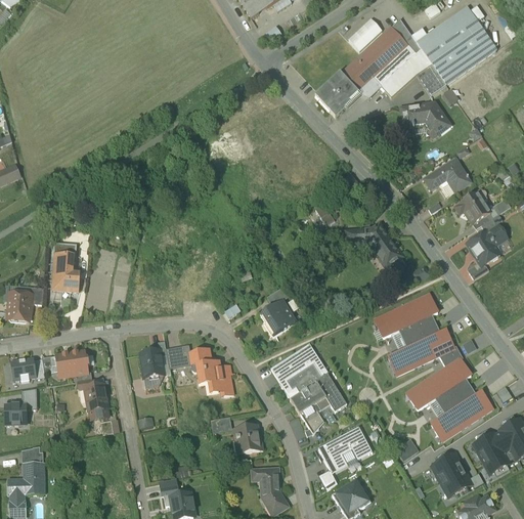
[(241,0),(251,16),(276,0),(241,0)]
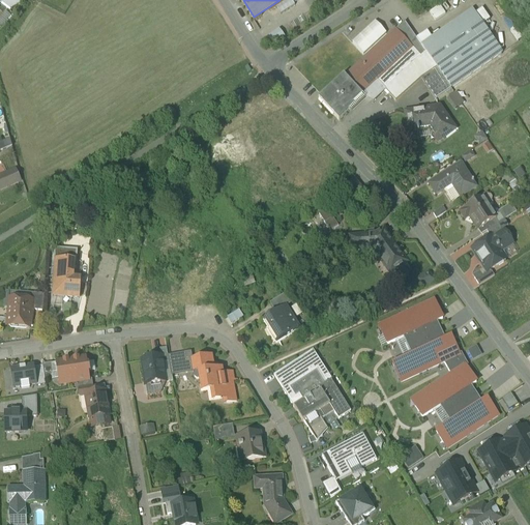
[(472,5),(421,41),(437,64),(451,84),(502,49),(472,5)]
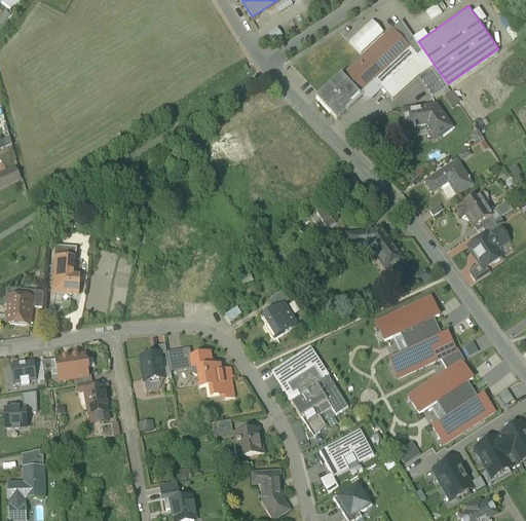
[(372,15),(349,37),(362,49),(384,28),(372,15)]
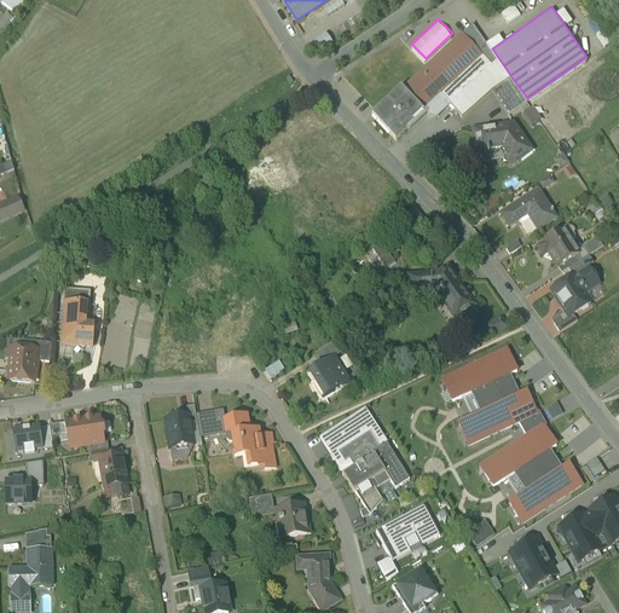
[(473,22),(386,102),(385,99),(374,110),(372,109),(371,109),(397,136),(397,134),(408,125),(405,122),(440,91),(462,115),(493,88),(510,75),(492,48),(473,22)]
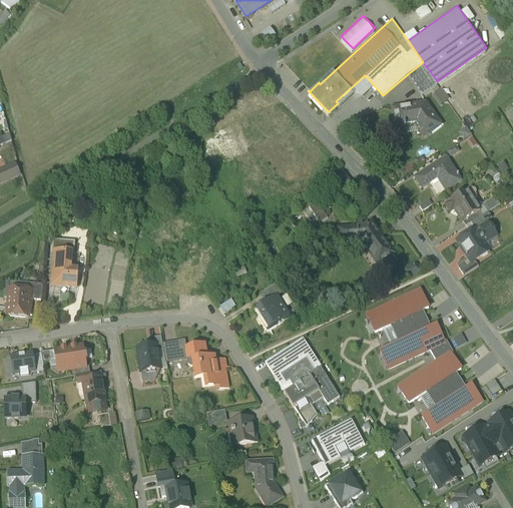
[(437,81),(423,62),(409,73),(411,77),(422,93),(437,82),(437,81)]
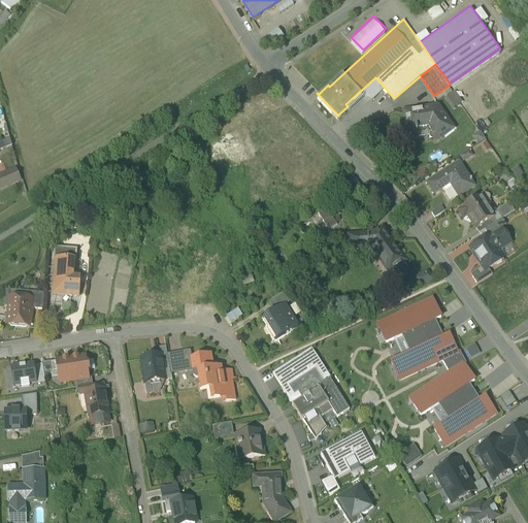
[(460,99),(453,89),(447,93),(454,103),(460,99)]
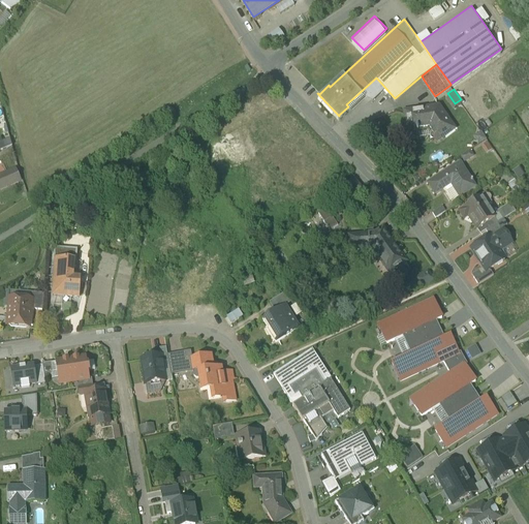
[(439,103),(425,105),(425,104),(405,108),(407,122),(416,120),(417,126),(429,124),(437,135),(454,124),(439,103)]
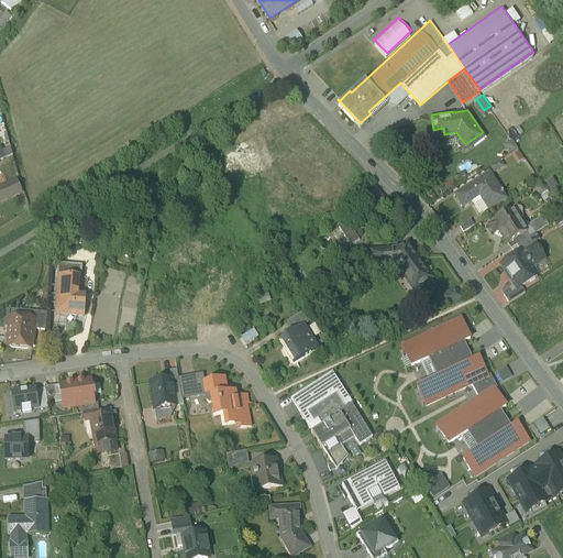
[(11,143),(2,146),(6,153),(13,151),(11,143)]
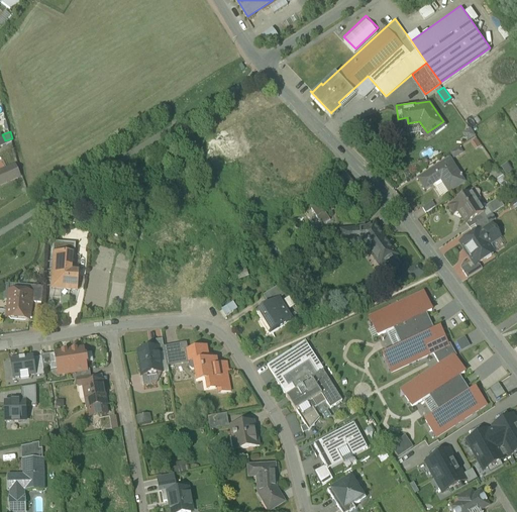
[(459,143),(450,149),(453,154),(462,148),(459,143)]
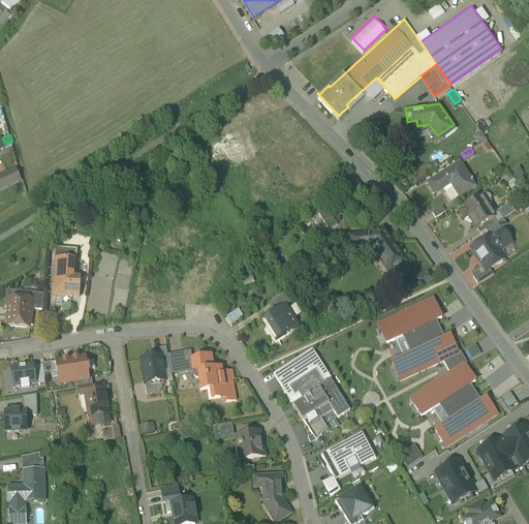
[(461,159),(429,180),(435,190),(443,185),(442,184),(450,179),(460,193),(474,183),(468,173),(468,172),(461,159)]
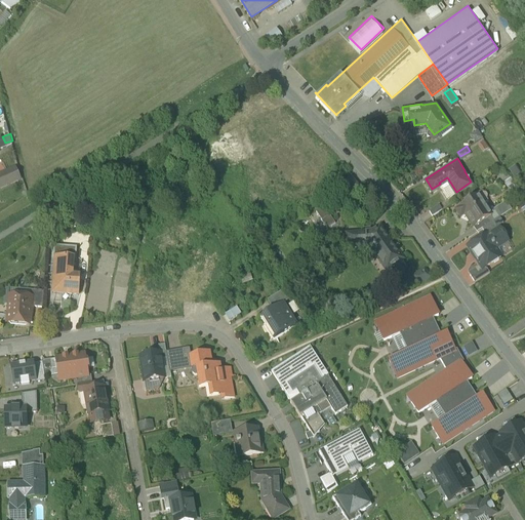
[(15,163),(0,169),(0,184),(21,174),(15,163)]
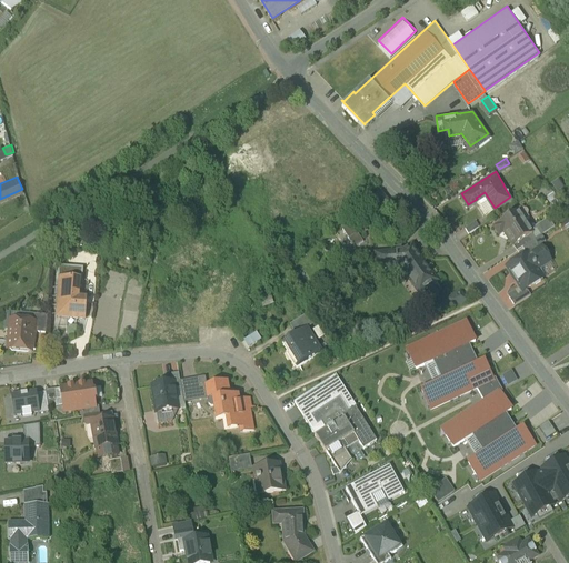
[(380,188),(365,200),(373,211),(389,198),(380,188)]
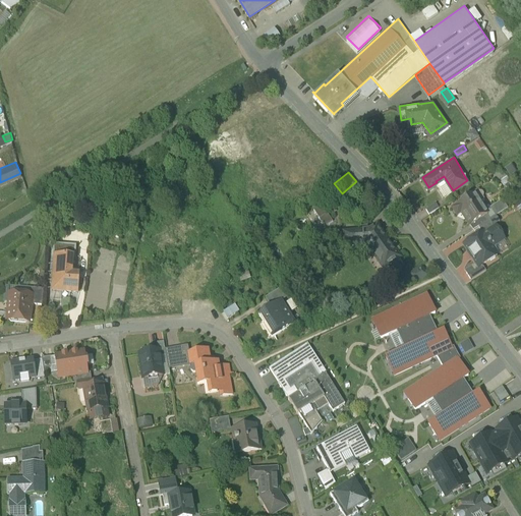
[(482,188),(479,187),(475,190),(474,190),(479,198),(480,198),(484,195),(483,193),(483,190),(482,188)]
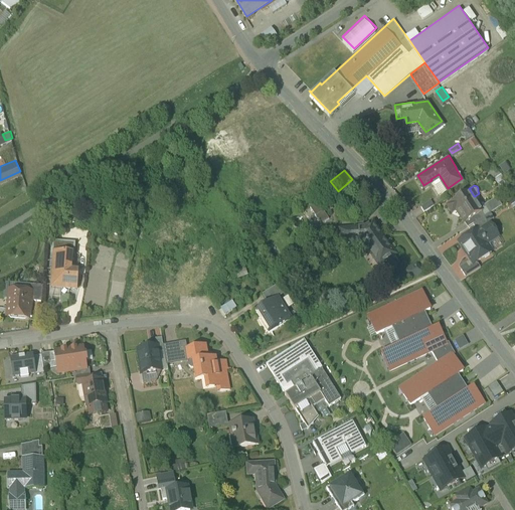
[(474,196),(469,188),(470,188),(469,187),(447,202),(452,209),(457,206),(464,219),(465,218),(482,207),(481,205),(475,196),(474,196)]
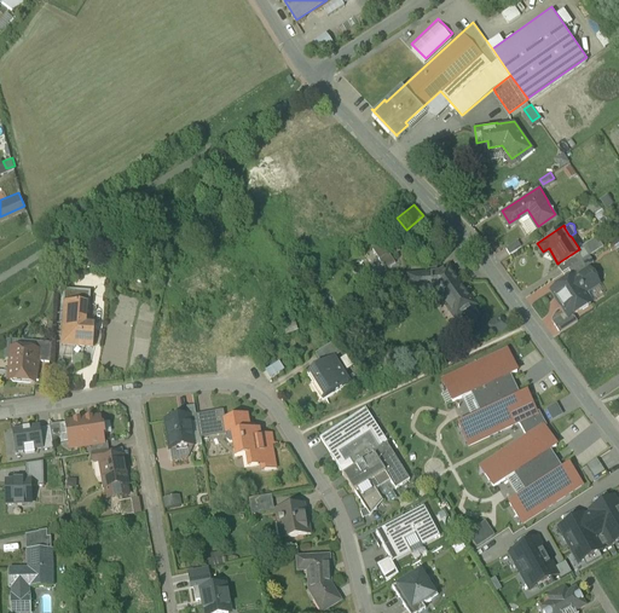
[(579,249),(559,262),(563,269),(568,265),(582,256),(603,243),(597,235),(578,247),(579,249)]
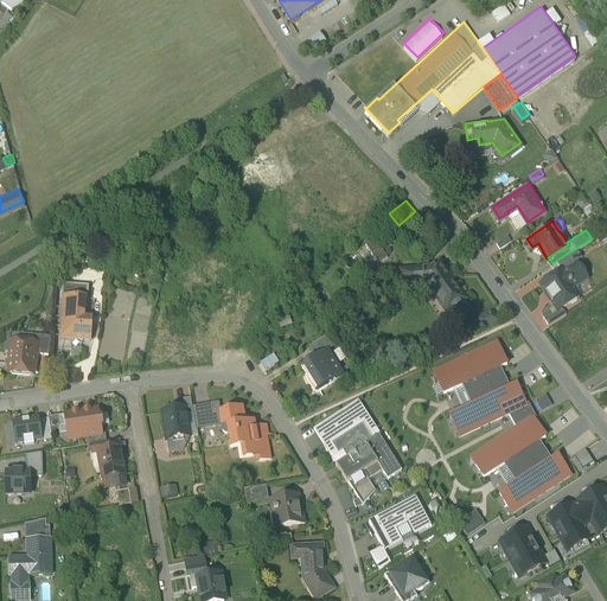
[(508,232),(496,241),(500,247),(511,238),(508,232)]
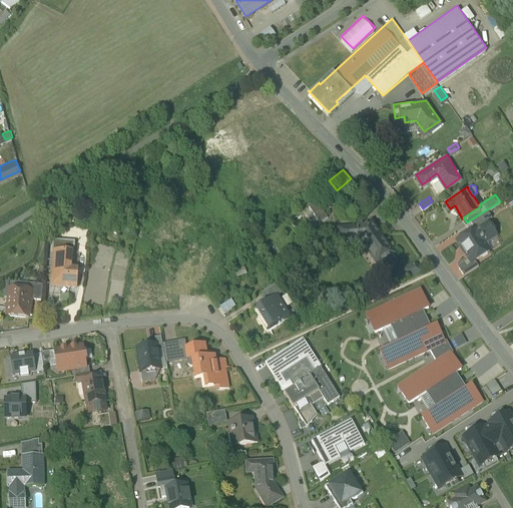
[(317,198),(309,202),(320,219),(327,214),(317,198)]
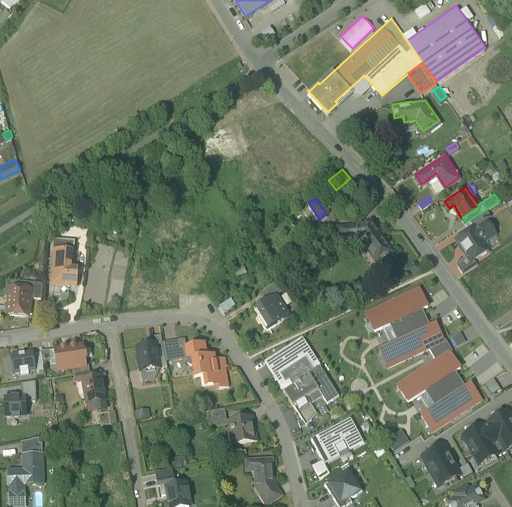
[(481,212),(470,219),(474,225),(484,218),(481,212)]
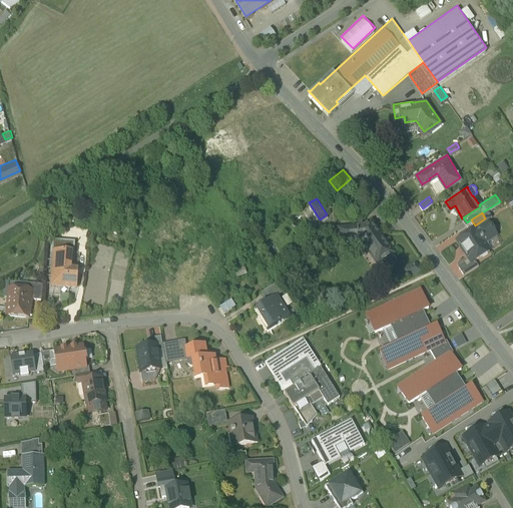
[(372,217),(365,222),(338,224),(340,238),(348,237),(348,236),(358,235),(364,239),(379,261),(395,249),(390,242),(389,243),(379,230),(380,229),(372,217)]
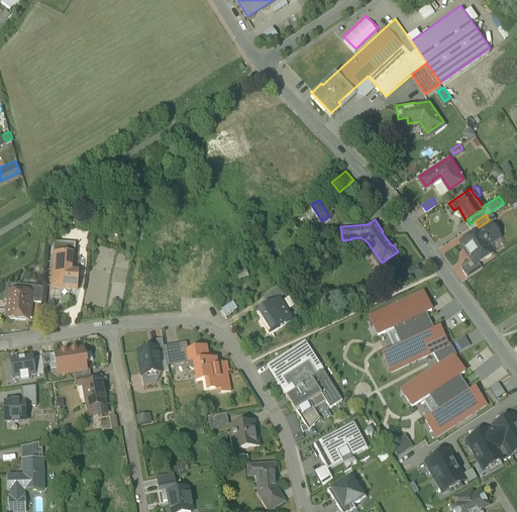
[(479,227),(460,238),(464,244),(467,244),(470,249),(469,251),(473,258),(476,262),(479,260),(494,249),(489,242),(489,239),(500,233),(492,221),(491,222),(489,220),(479,227)]
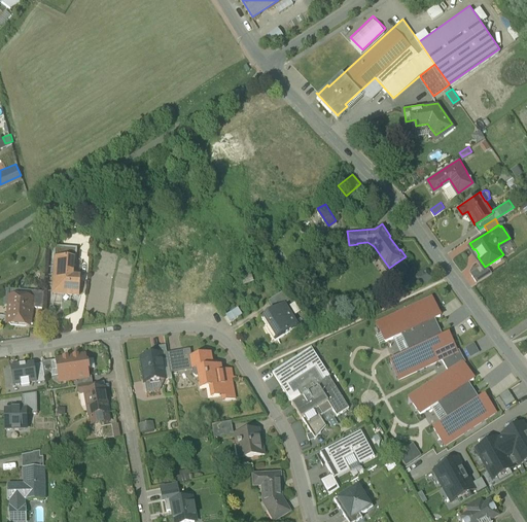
[(77,244),(54,243),(54,247),(54,254),(74,255),(74,256),(76,256),(76,249),(77,244)]
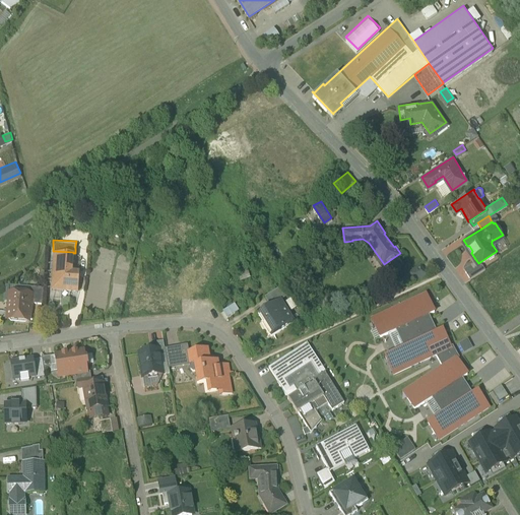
[(73,252),(55,251),(54,263),(53,285),(65,286),(78,287),(79,271),(71,271),(72,253),(73,253),(73,252)]
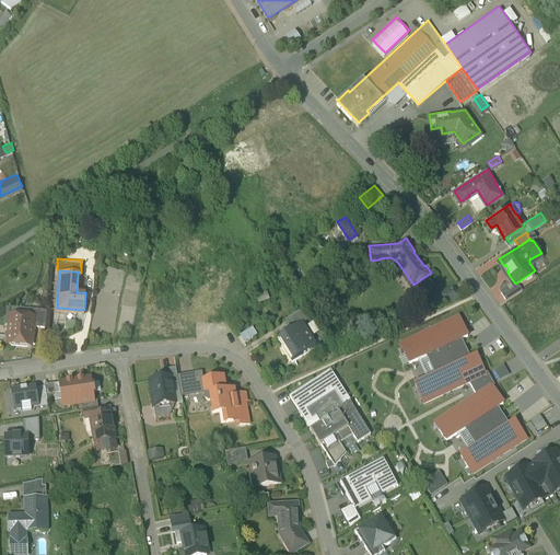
[(512,279),(499,287),(506,298),(522,287),(518,281),(515,284),(512,279)]
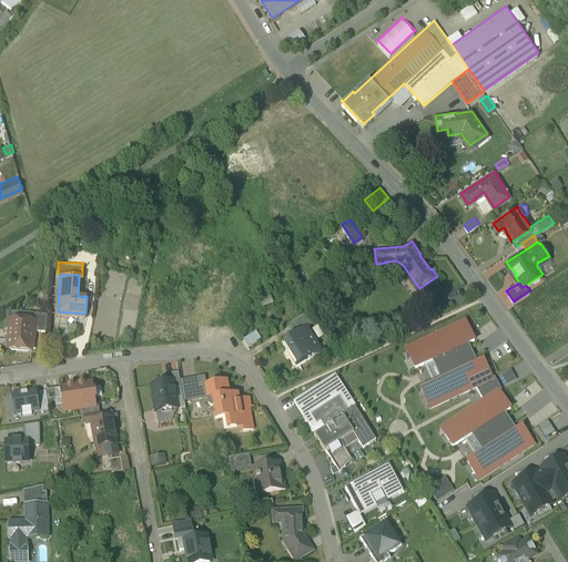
[(457,286),(447,295),(454,303),(465,295),(457,286)]
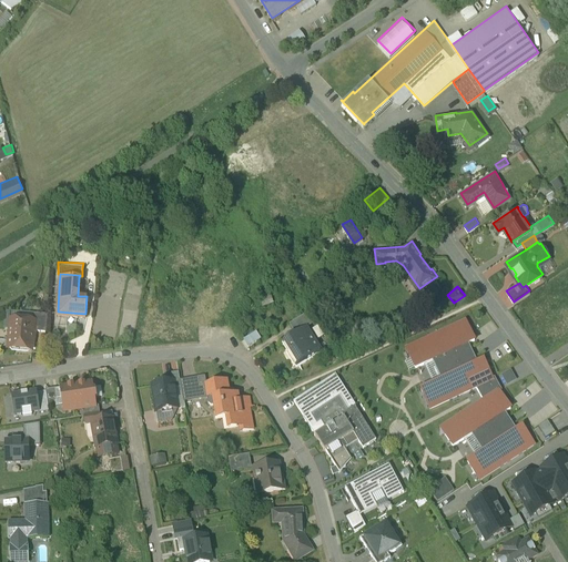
[(4,325),(8,325),(10,323),(11,315),(33,317),(34,309),(6,306),(4,325)]
